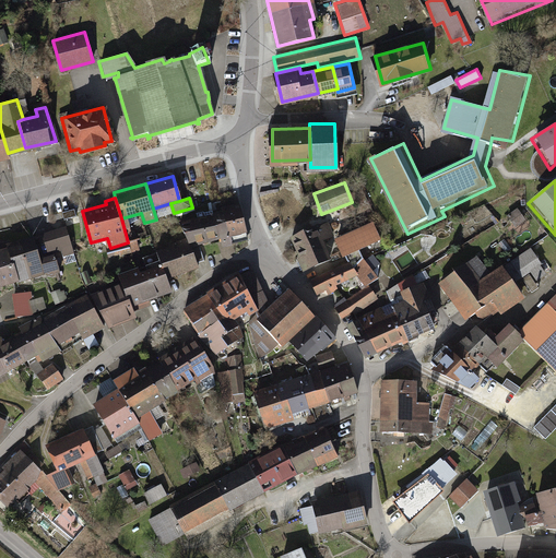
[(221,212),(228,241),(246,237),(237,205),(220,210),(221,212)]
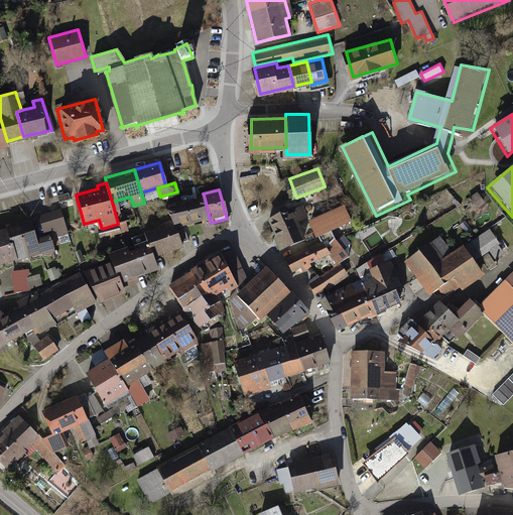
[(211,223),(204,196),(195,198),(200,220),(202,225),(211,223)]
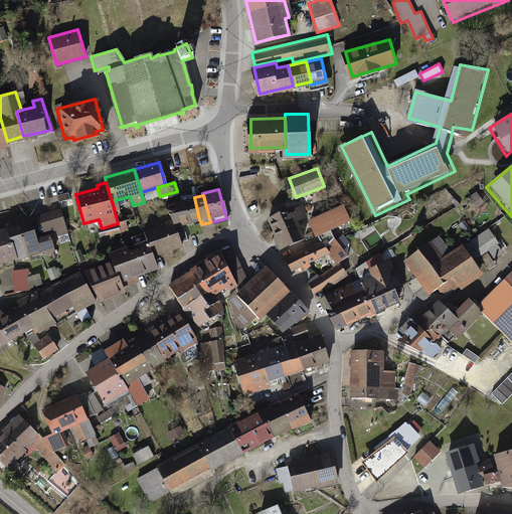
[(199,219),(194,197),(166,203),(173,221),(174,225),(199,219)]
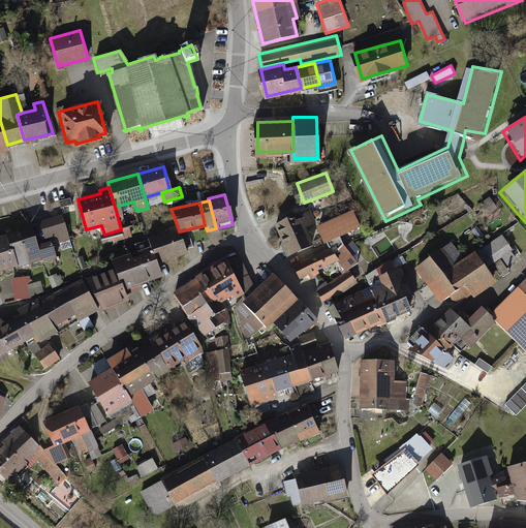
[(309,208),(274,223),(287,253),(312,242),(305,227),(315,223),(309,208)]
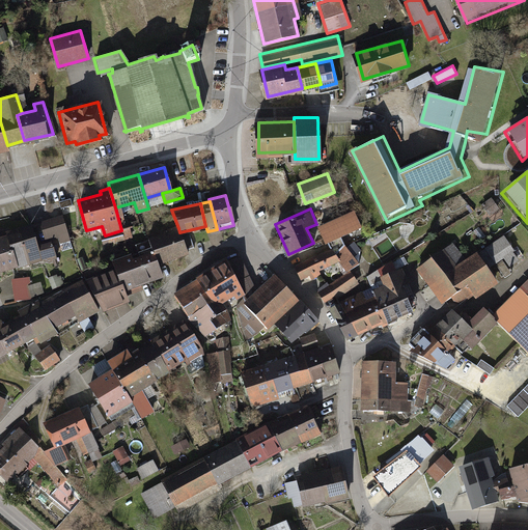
[(355,208),(320,226),(328,242),(363,225),(355,208)]
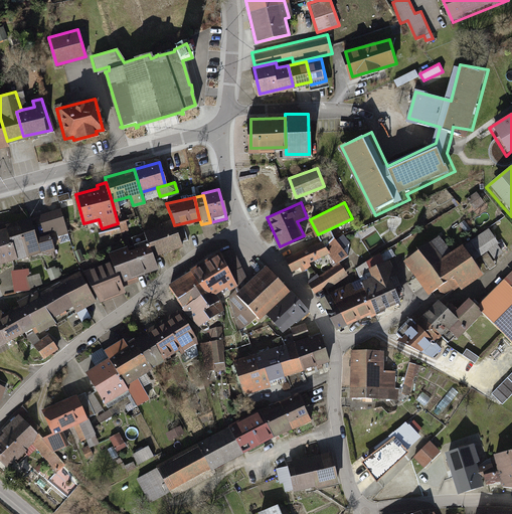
[(57,206),(37,213),(43,231),(54,227),(56,234),(65,231),(57,206)]
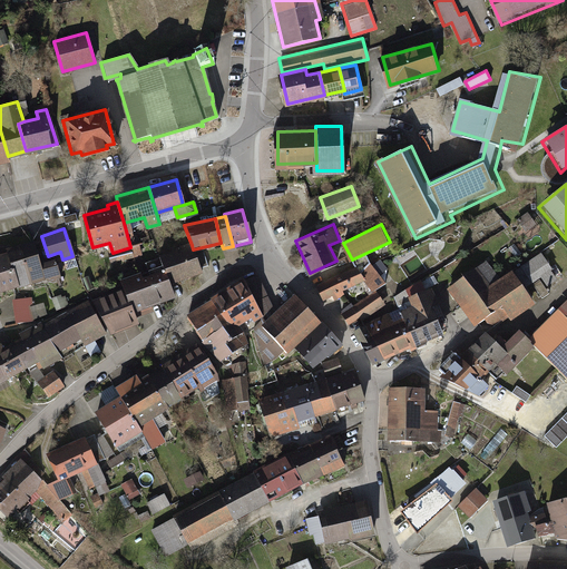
[(18,243),(31,281),(46,276),(48,280),(59,276),(52,258),(40,263),(31,238),(18,243)]
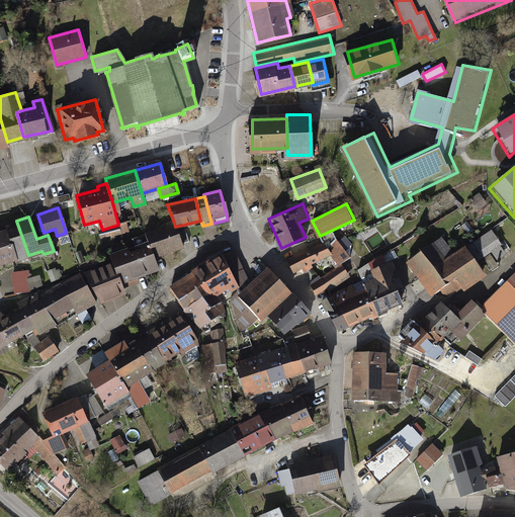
[(28,255),(16,221),(5,225),(6,228),(0,229),(0,261),(14,256),(15,260),(28,255)]
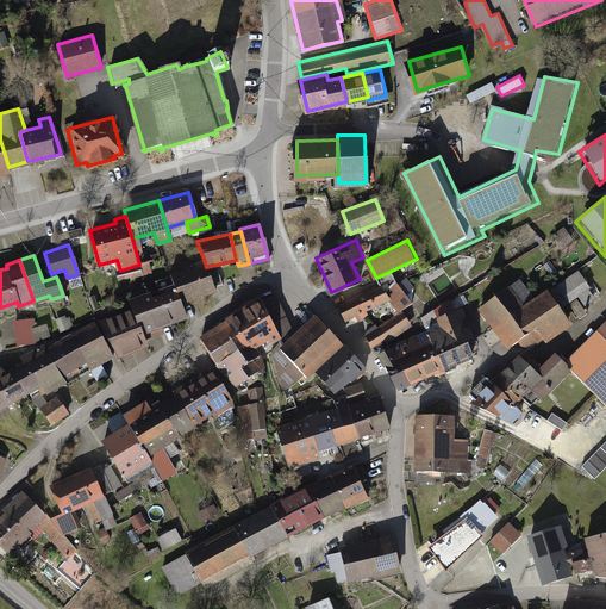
[(187,269),(197,297),(214,291),(206,267),(205,262),(187,269)]
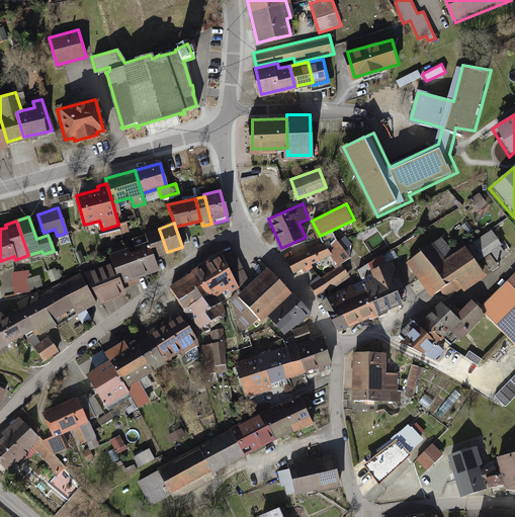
[(491,227),(465,244),(476,259),(491,249),(495,255),(504,250),(499,242),(501,241),(491,227)]
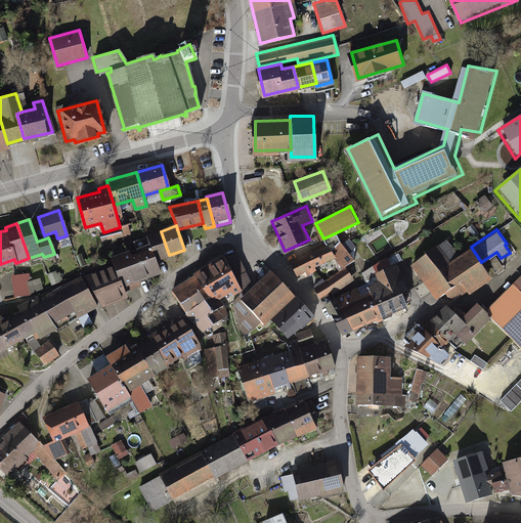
[(169,255),(161,231),(145,236),(154,260),(169,255)]
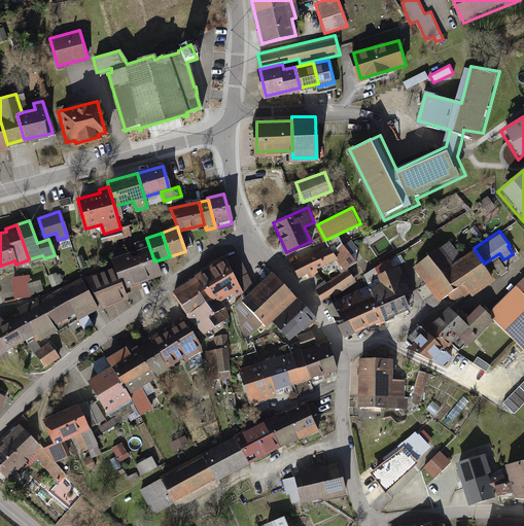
[(154,261),(146,238),(133,243),(135,250),(109,259),(113,269),(119,287),(159,274),(154,261)]
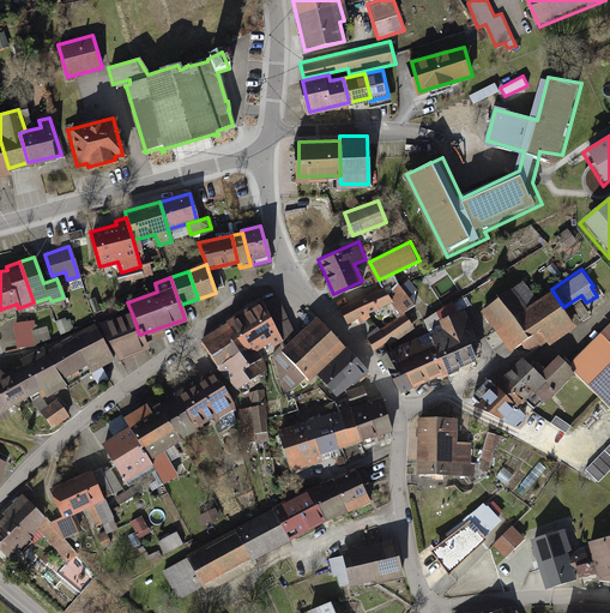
[(384,288),(340,306),(348,323),(357,319),(358,322),(369,318),(368,313),(392,304),(402,312),(415,305),(399,284),(391,294),(384,288)]
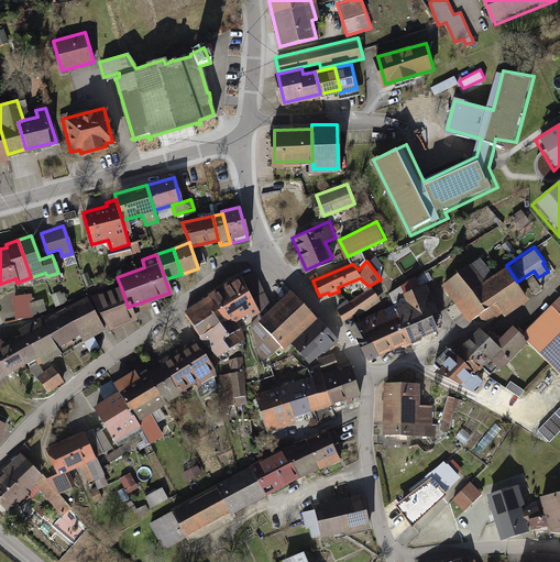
[(457,299),(483,282),(472,264),(446,283),(457,299)]
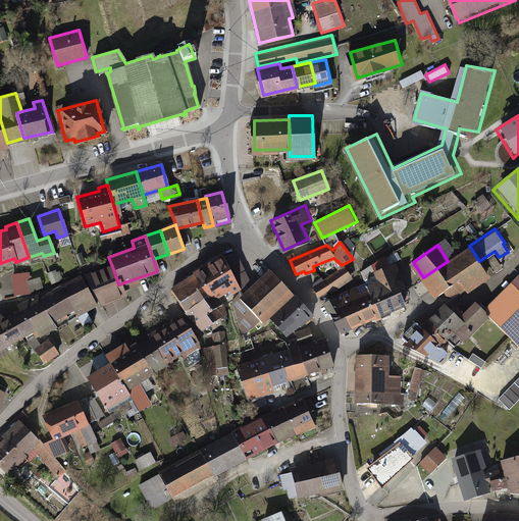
[(448,261),(423,277),(435,296),(444,290),(452,297),(486,272),(479,261),(469,246),(448,261)]
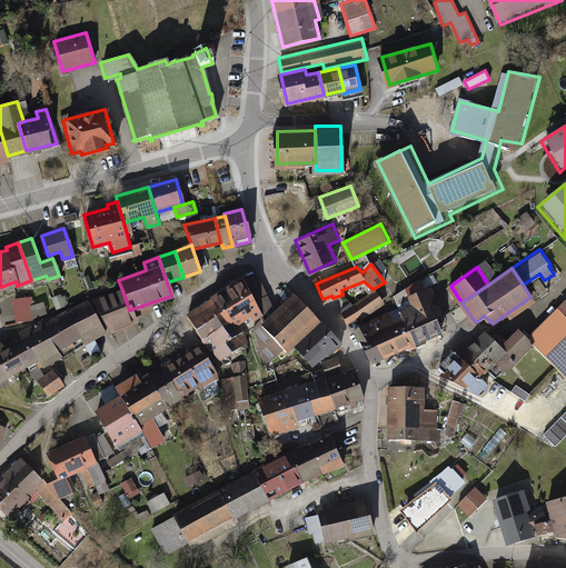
[(246,278),(217,296),(236,327),(265,310),(246,278)]
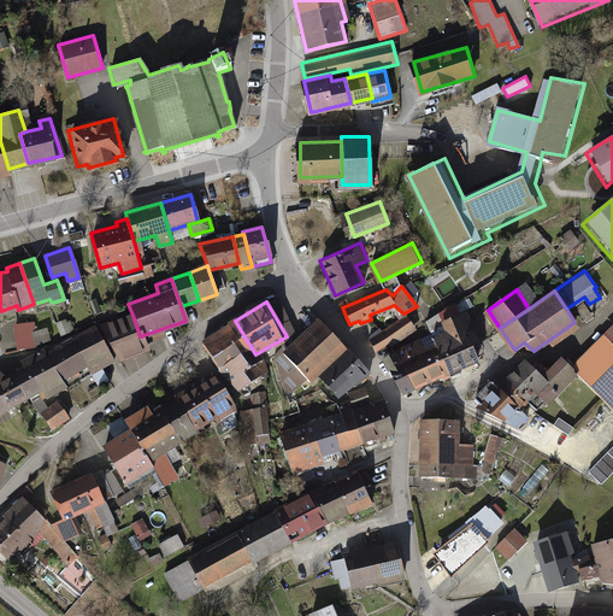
[(448,332),(387,359),(404,393),(483,357),(471,332),(475,330),(466,310),(443,321),(448,332)]
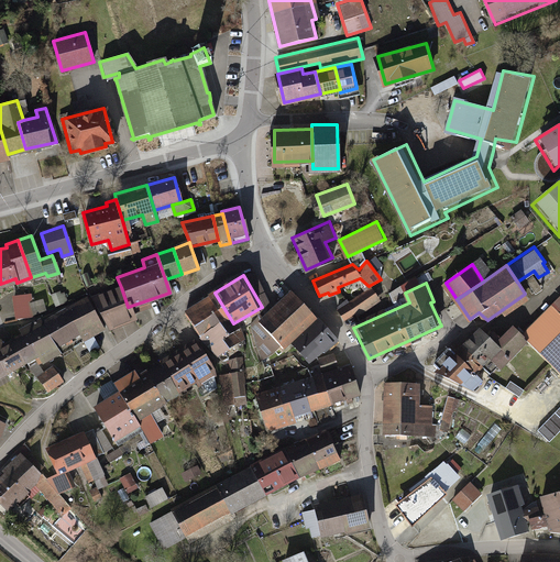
[(128,307),(121,287),(91,297),(105,326),(131,317),(128,307)]
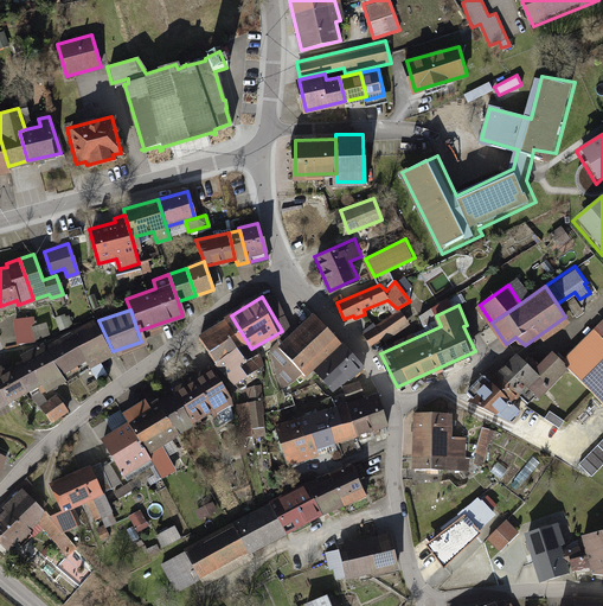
[(399,310),(363,333),(374,352),(411,329),(399,310)]
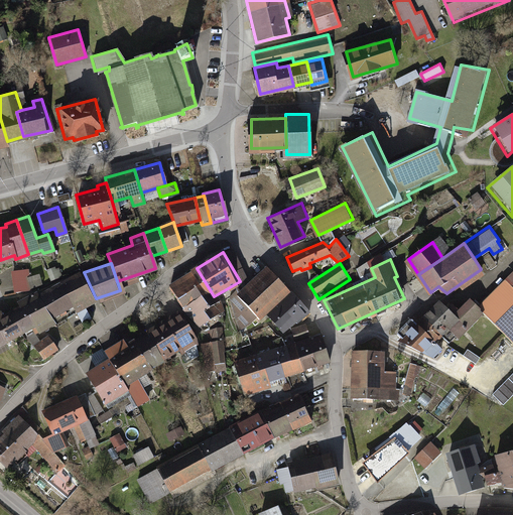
[(290,290),(266,265),(238,292),(262,317),(267,312),(290,290)]
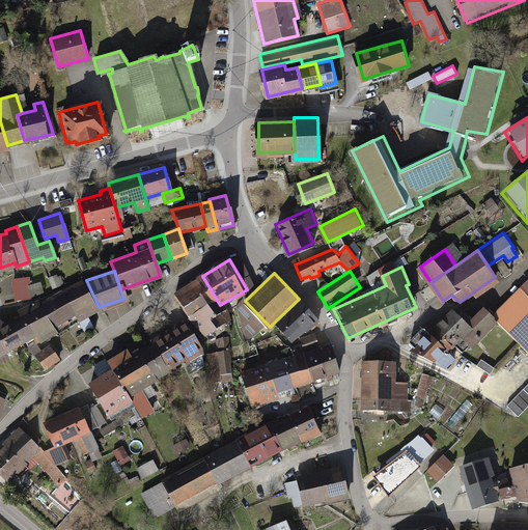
[(28,276),(11,279),(15,299),(43,294),(39,280),(29,282),(28,276)]
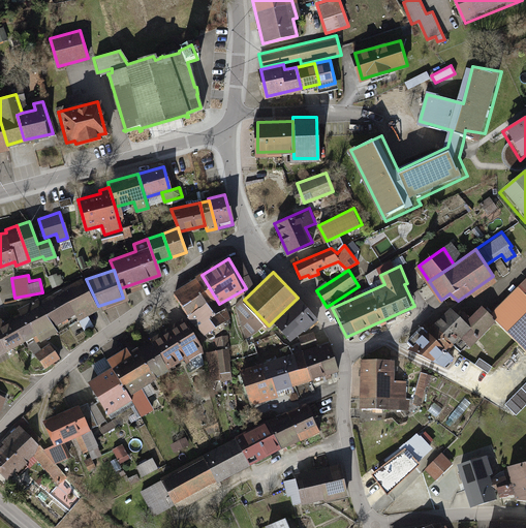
[(525,276),(490,314),(495,319),(525,348),(525,347),(525,276)]
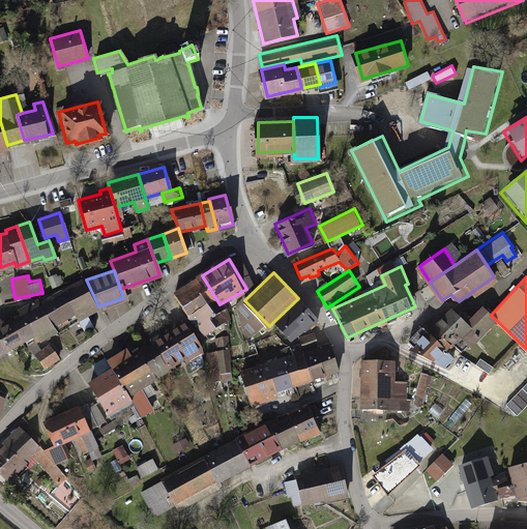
[(196,278),(174,293),(204,336),(218,327),(212,318),(220,314),(196,278)]
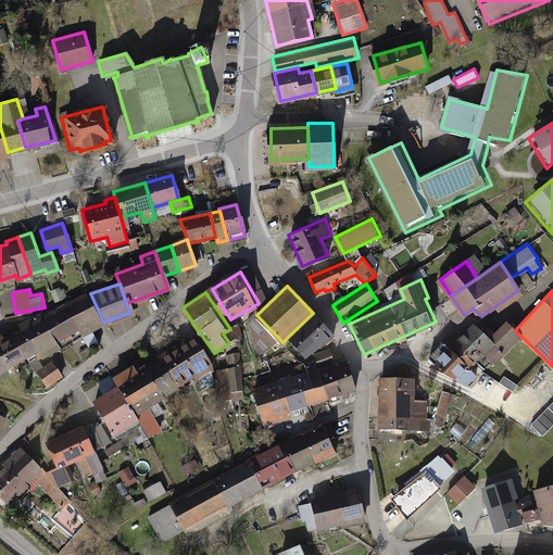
[(64,305),(77,329),(86,345),(93,342),(87,330),(99,324),(84,294),(64,305)]
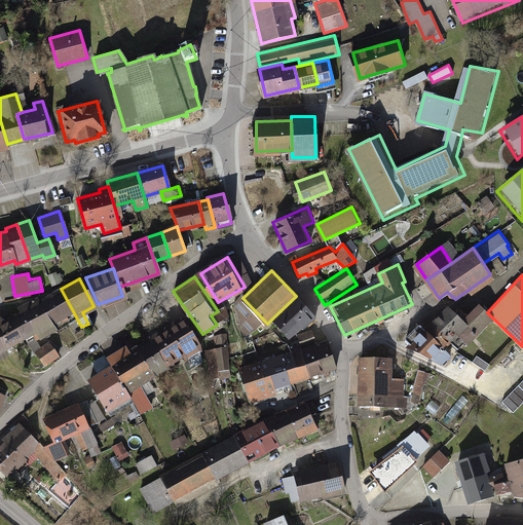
[(73,311),(61,289),(38,301),(50,324),(73,311)]
